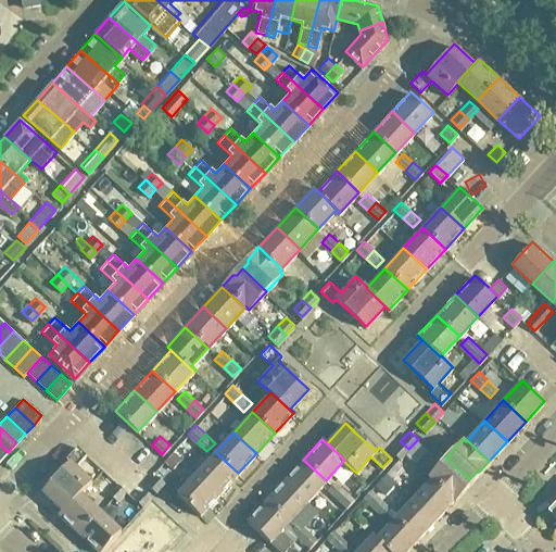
[(400,459),(408,449),(400,441),(391,450),(400,459)]
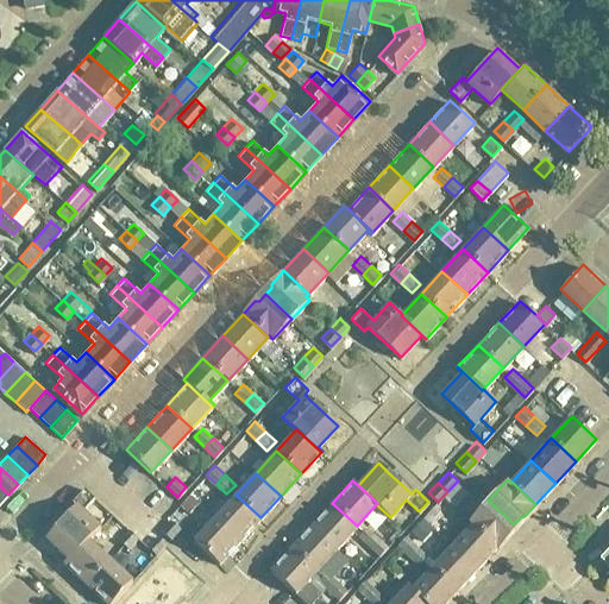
[(101,526),(83,510),(95,497),(85,486),(73,499),(76,504),(46,536),(68,557),(63,561),(64,562),(87,538),(89,539),(101,526)]
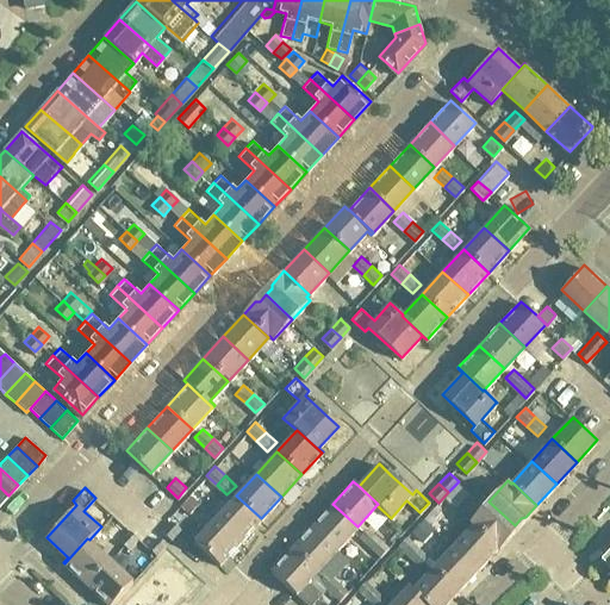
[(182,503),(180,505),(188,512),(199,501),(191,494),(182,503)]
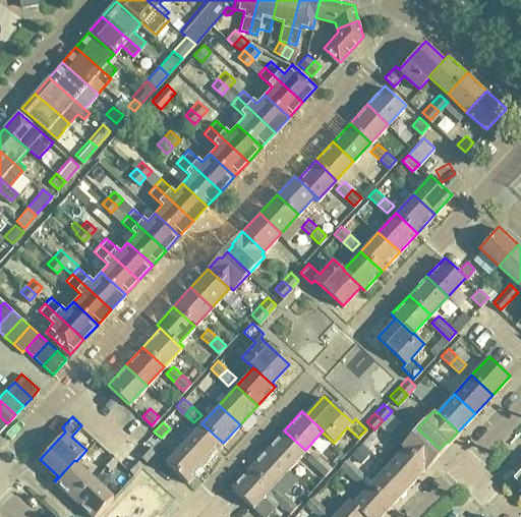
[(223,443),(201,423),(184,443),(206,462),(223,443)]
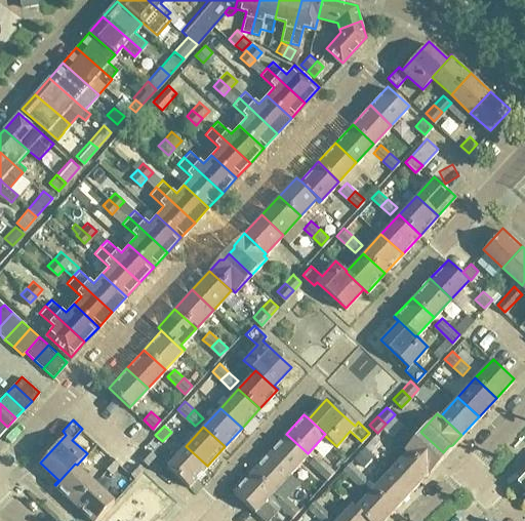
[(443,452),(420,432),(405,448),(407,451),(406,452),(427,472),(437,462),(437,458),(443,452)]
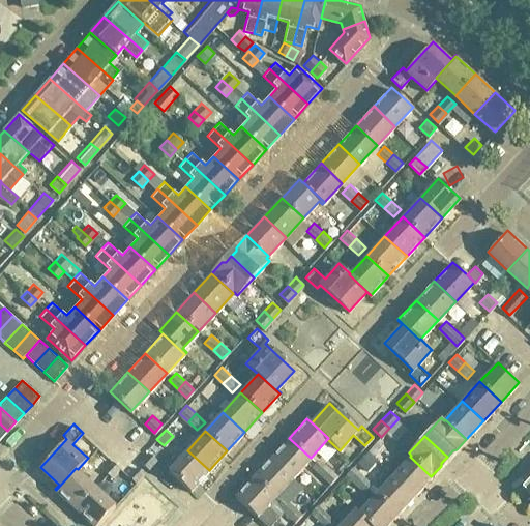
[(311,458),(289,438),(271,457),(293,477),(311,458)]
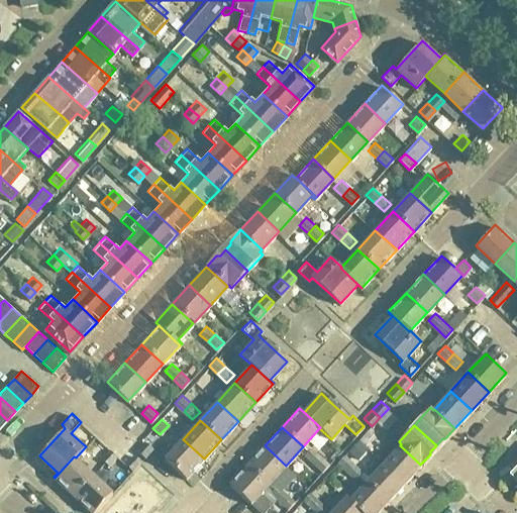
[(358,438),(348,449),(357,457),(368,446),(358,438)]
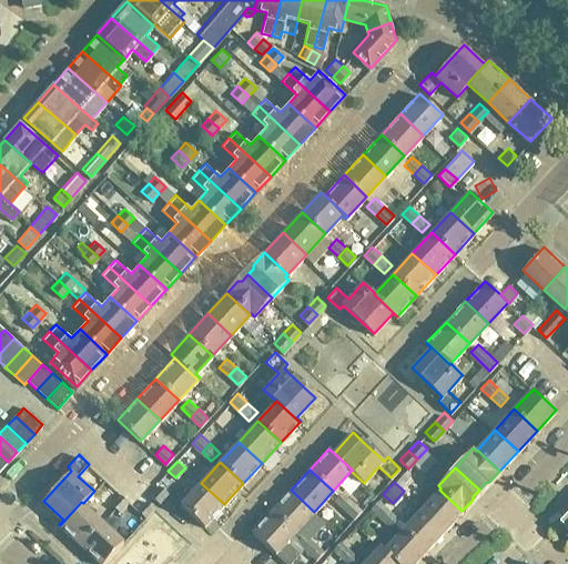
[(160,502),(169,491),(160,483),(151,493),(160,502)]
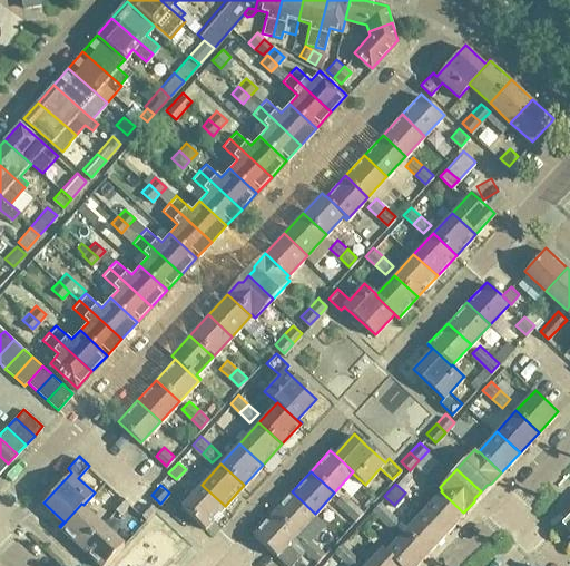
[(225,506),(202,485),(182,506),(205,527),(225,506)]
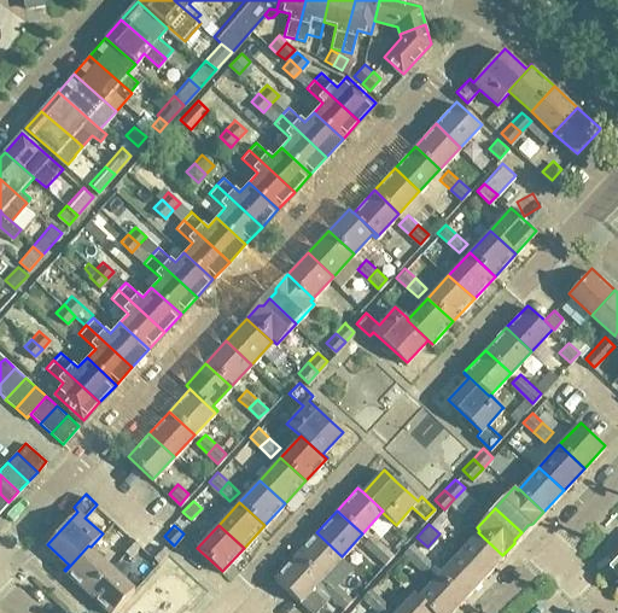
[(342,556),(316,532),(296,555),(321,578),(342,556)]
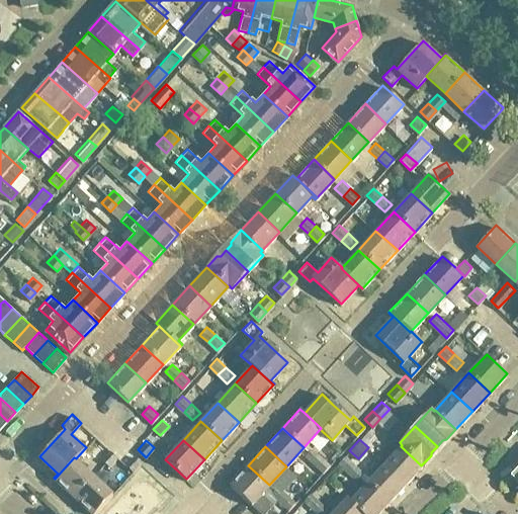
[(314,462),(321,455),(313,446),(306,454),(314,462)]
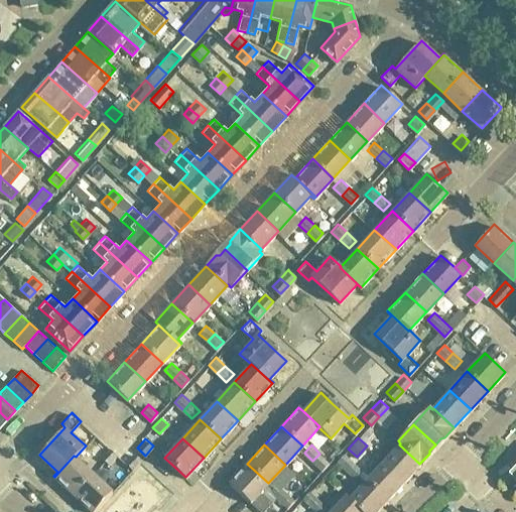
[(419,464),(399,444),(382,464),(402,483),(419,464)]
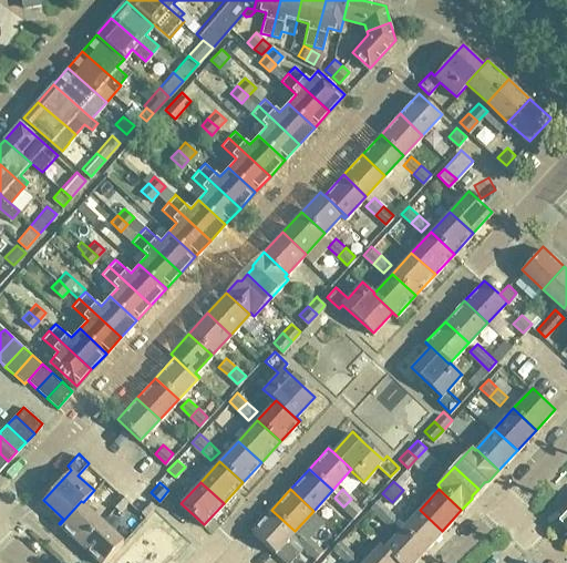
[(120,510),(130,500),(121,491),(111,501),(120,510)]
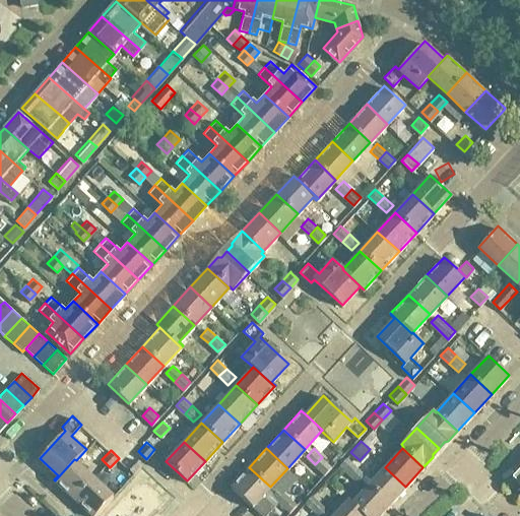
[(134,456),(126,465),(133,472),(141,463),(142,463),(134,456)]
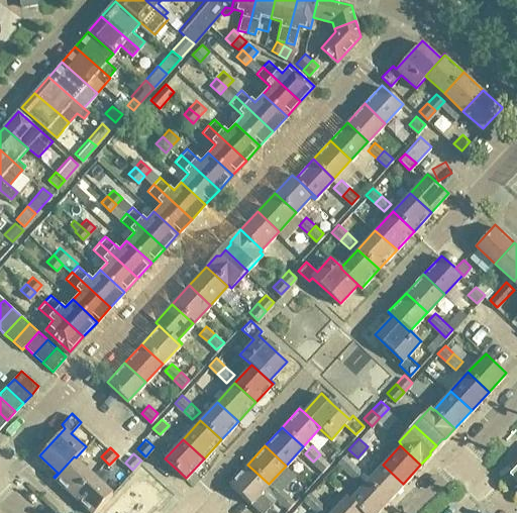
[(353,462),(344,453),(337,462),(346,470),(353,462)]
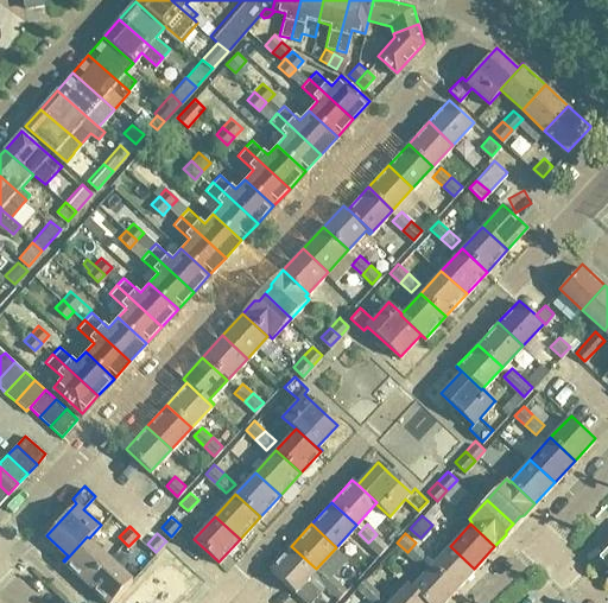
[(379,552),(387,544),(377,534),(368,543),(379,552)]
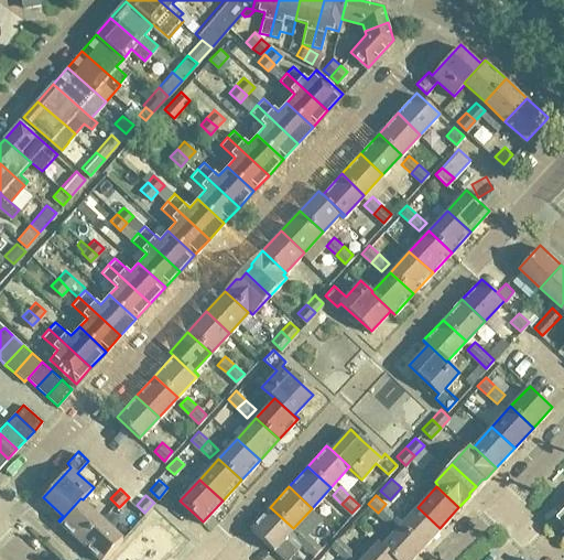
[(101,517),(83,499),(80,498),(60,521),(80,540),(101,517)]
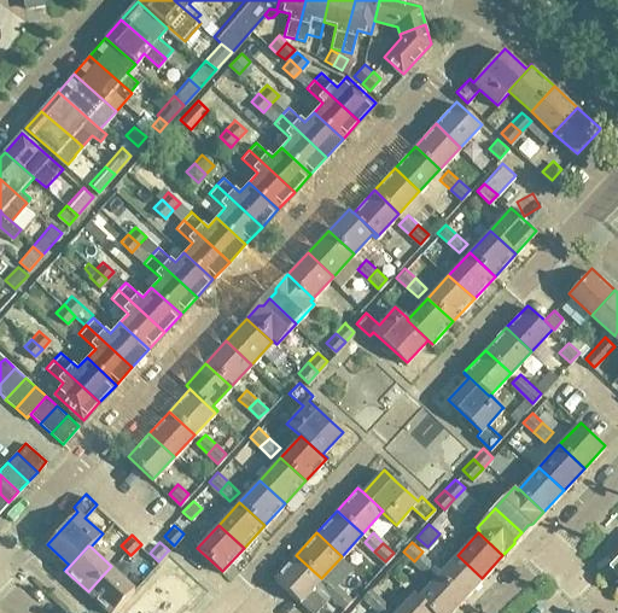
[(433,561),(423,552),(414,561),(425,571),(433,561)]
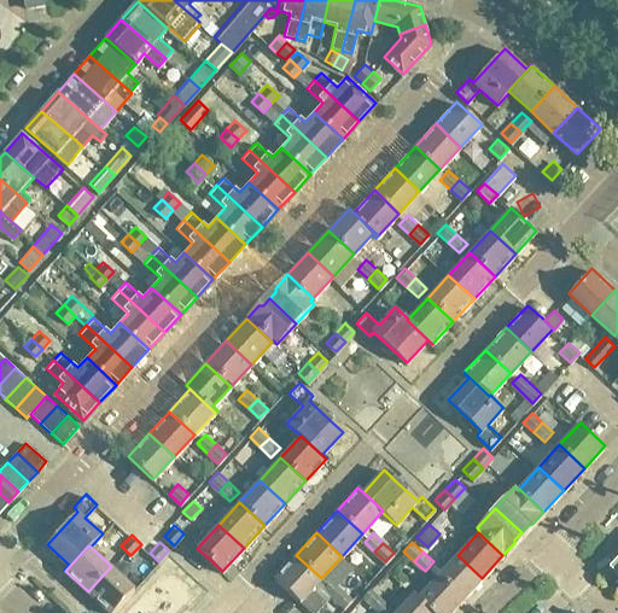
[(321,578),(296,555),(275,578),(299,601),(321,578)]
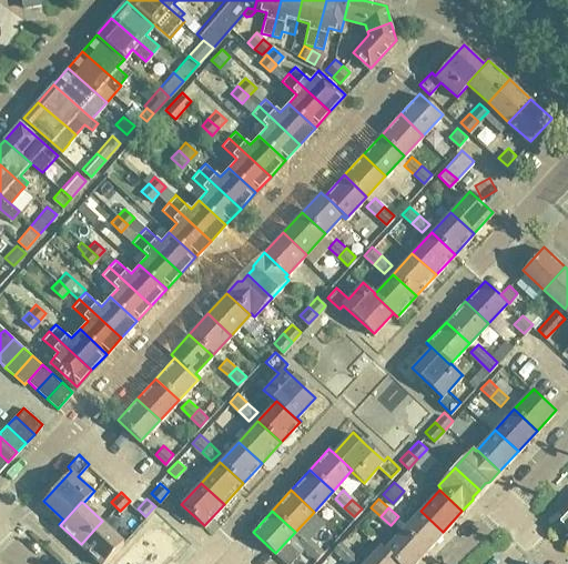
[(443,532),(421,511),(402,531),(424,552),(443,532)]
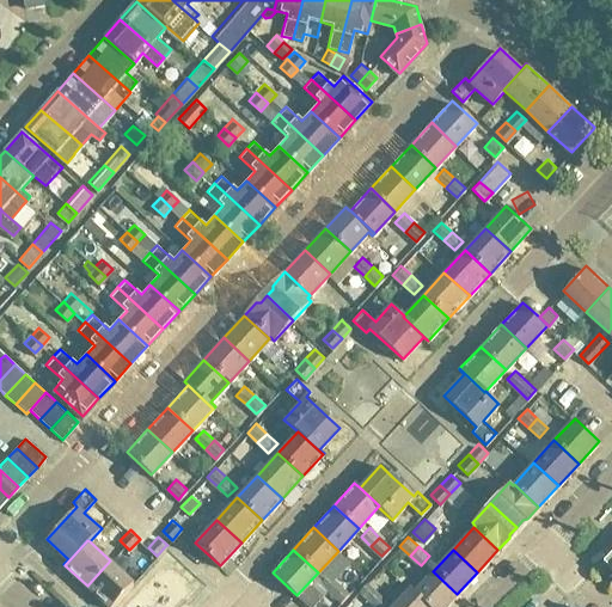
[(110,606),(133,582),(110,560),(87,586),(110,606)]
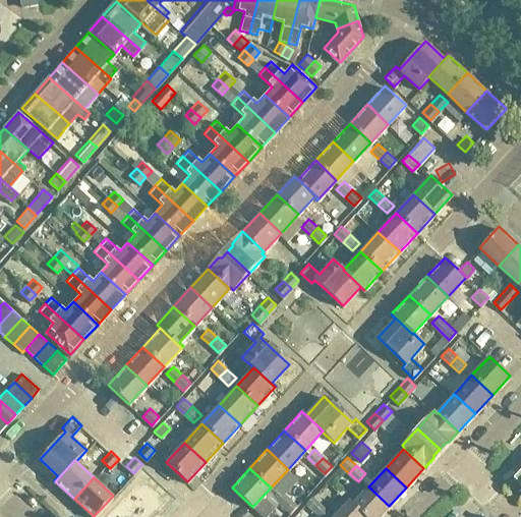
[(288,496),(279,486),(272,495),(281,504),(288,496)]
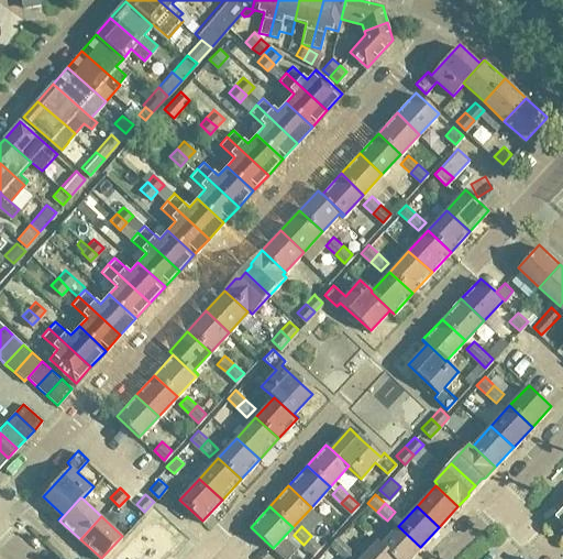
[(409,558),(420,547),(398,526),(382,544),(377,540),(376,543),(393,558),(409,558)]
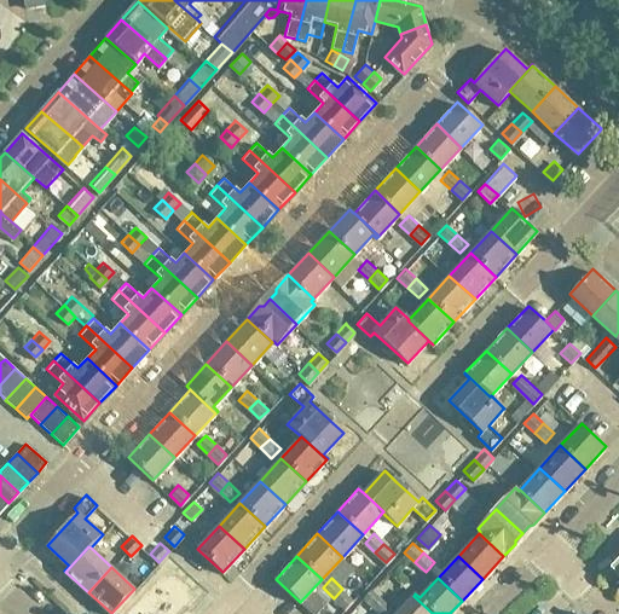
[(382,597),(371,588),(363,596),(374,606),(382,597)]
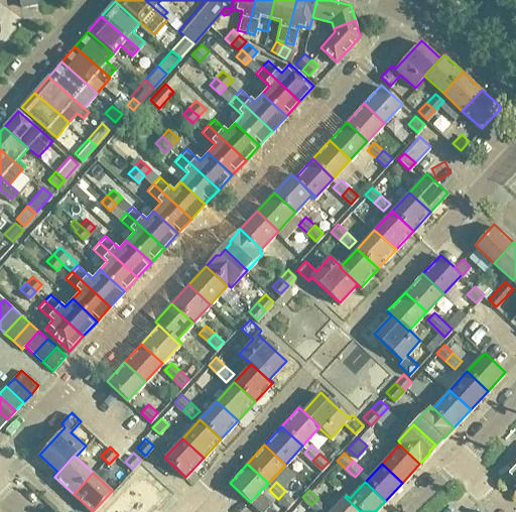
[(294,499),(285,491),(278,499),(287,507),(294,499)]
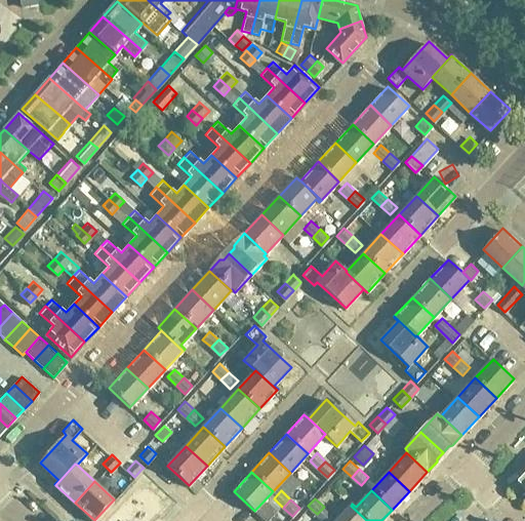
[(366,520),(351,506),(335,520),(366,520)]
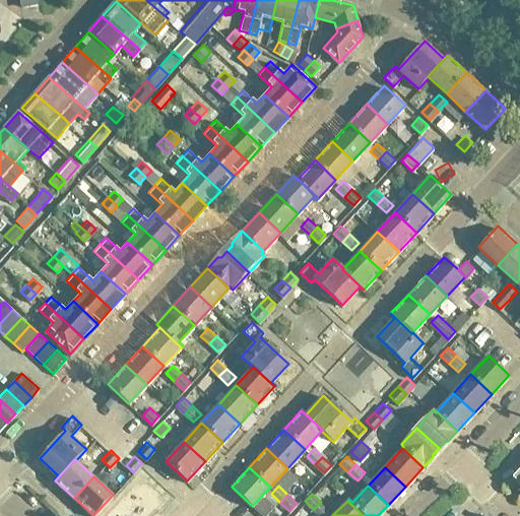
[(320,515),(323,515),(329,510),(321,502),(314,509),(320,515)]
